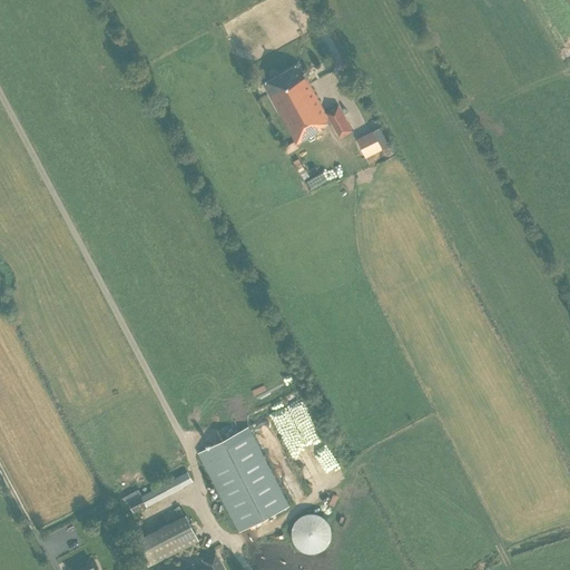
[(340,138),(353,130),(340,106),(326,112),(300,64),(264,85),(297,144),(323,129),(322,126),(331,121),(340,138)]
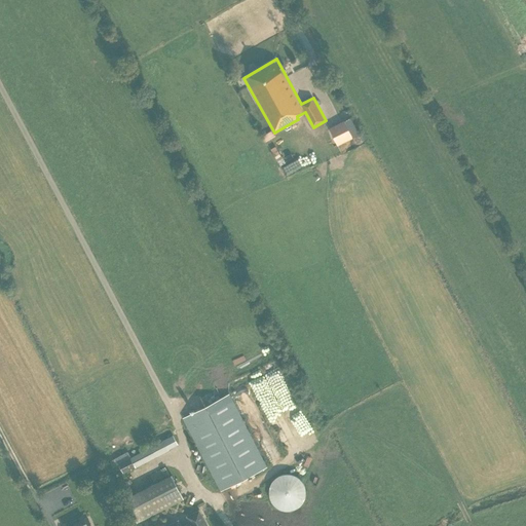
[(353,137),(345,120),(329,127),(338,145),(353,137)]
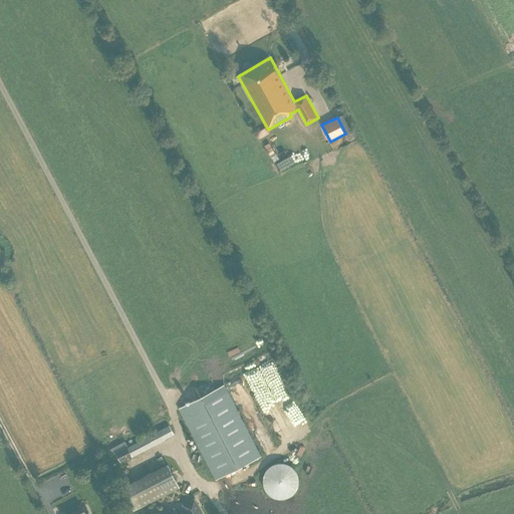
[(260,457),(250,439),(251,439),(223,386),(179,409),(207,461),(216,479),(260,457)]
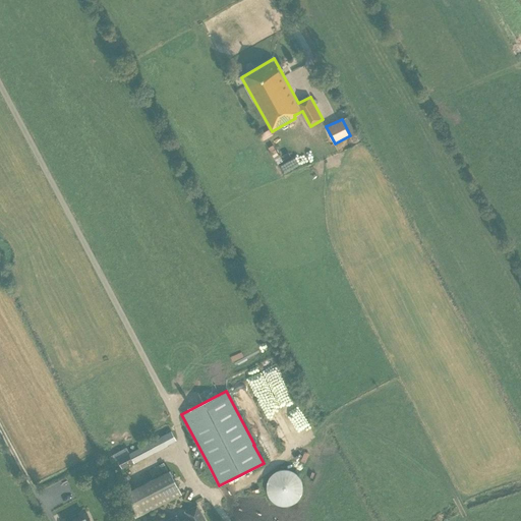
[(176,440),(172,431),(129,455),(129,454),(118,459),(122,468),(133,462),(134,463),(167,446),(167,445),(176,440)]
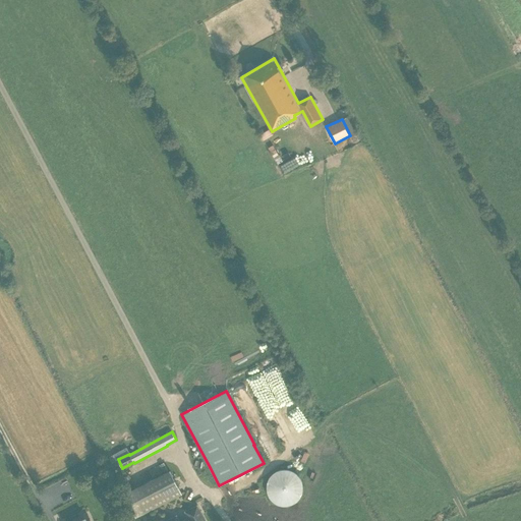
[(294,471),(292,470),(290,469),(288,469),(286,469),(284,469),(282,469),(280,469),(278,470),(277,470),(276,471),(274,472),(273,473),(272,474),(270,476),(269,478),(268,479),(268,481),(267,483),(267,485),(267,487),(267,490),(268,493),(268,495),(269,496),(270,498),(271,499),(273,501),(274,502),(275,503),(277,504),(278,504),(280,505),(282,505),(284,505),(286,505),(288,505),(290,505),(292,504),(293,503),(295,502),(297,501),(298,499),(300,498),(301,496),(301,494),(302,493),(303,490),(303,488),(303,487),(303,485),(303,483),(302,482),(302,480),(301,478),(300,476),(298,475),(297,473),(295,472),(294,471)]
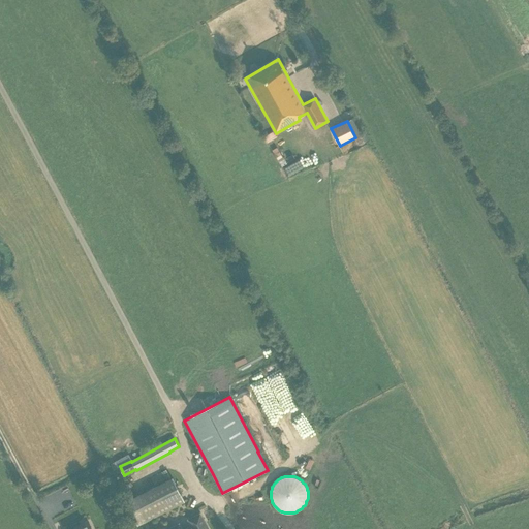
[(128,504),(141,526),(186,500),(174,478),(128,504)]
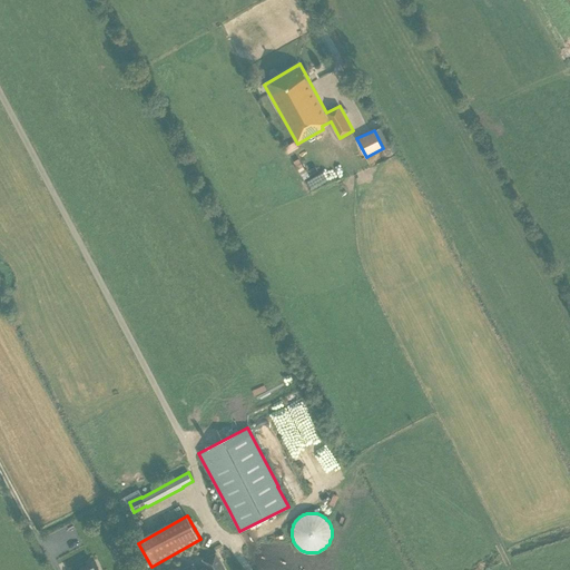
[(224,569),(216,553),(207,559),(210,566),(202,569),(195,569),(194,566),(186,569),(224,569)]
